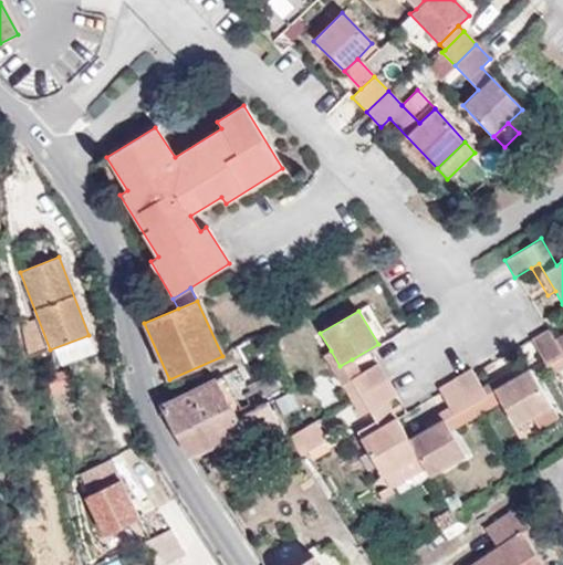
[(562,332),(552,338),(548,330),(530,339),(550,375),(562,367),(562,355),(562,354),(562,332)]
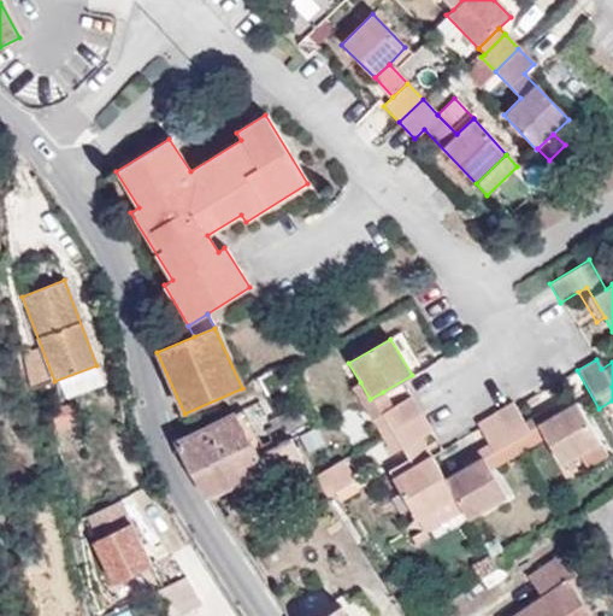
[(392,408),(383,392),(370,399),(360,382),(351,387),(370,420),(381,414),(392,408)]
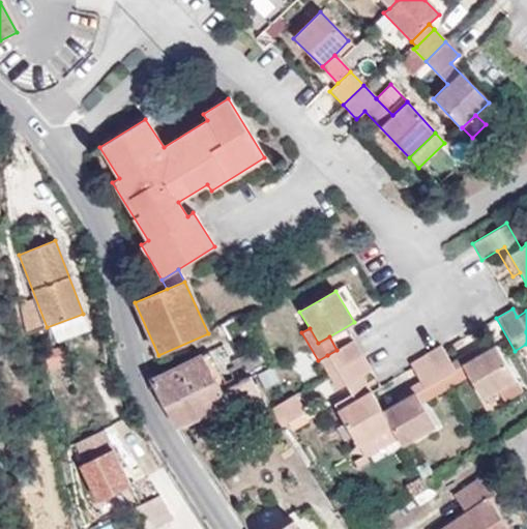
[(360,356),(352,341),(337,350),(327,355),(337,370),(360,356)]
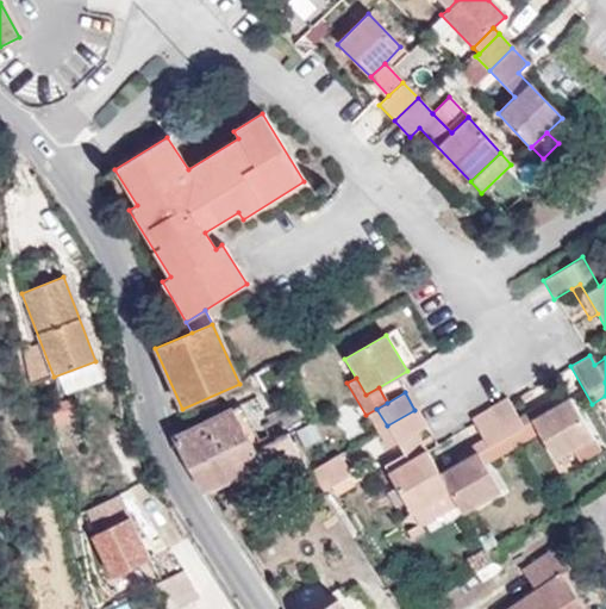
[(599,452),(568,397),(548,409),(530,418),(538,433),(554,460),(570,449),(579,464),(599,452)]
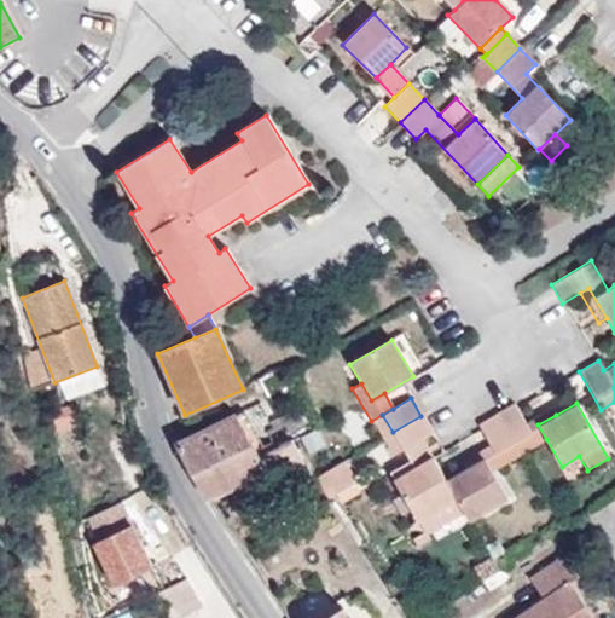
[(523,422),(512,404),(494,415),(512,444),(518,455),(535,445),(523,422)]
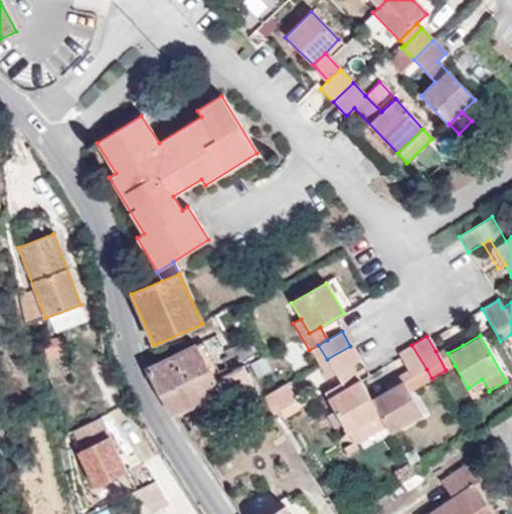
[(448,353),(463,345),(459,338),(436,351),(446,370),(455,365),(448,353)]
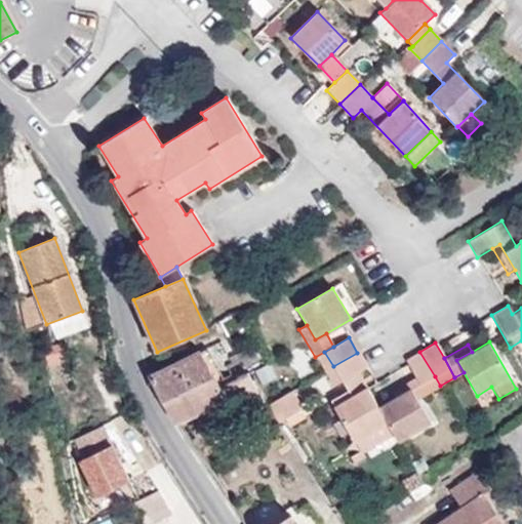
[(218,386),(200,352),(148,377),(172,422),(225,399),(218,386)]
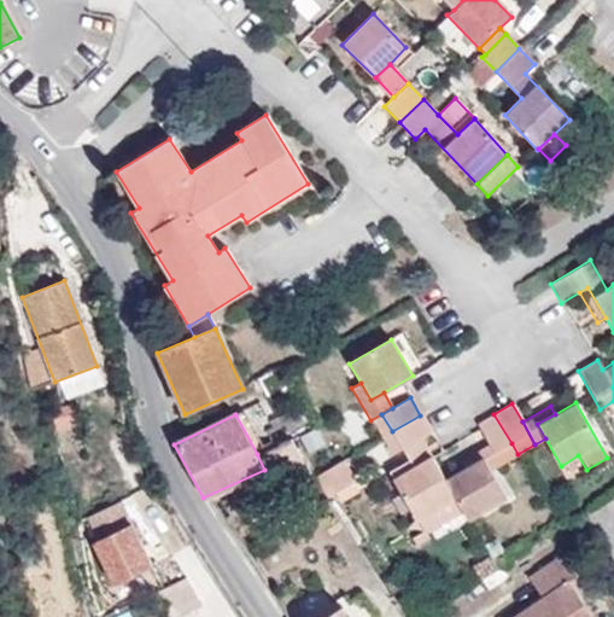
[(512,443),(493,414),(475,424),(487,446),(492,454),(512,443)]
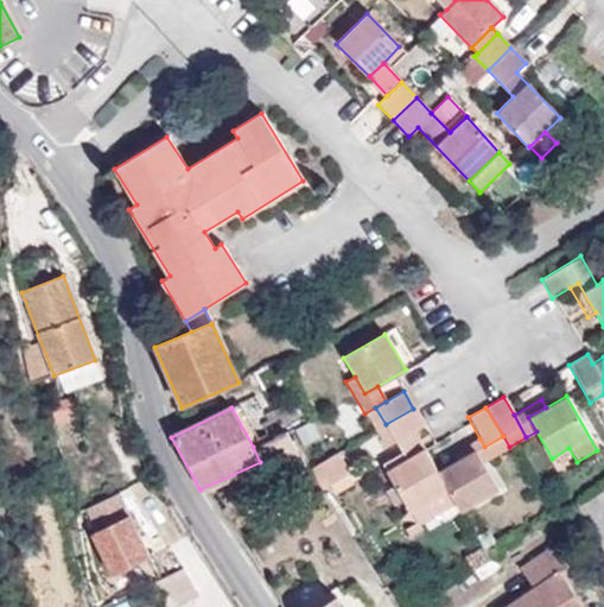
[(413,432),(424,427),(413,409),(386,424),(374,431),(385,449),(395,443),(413,432)]
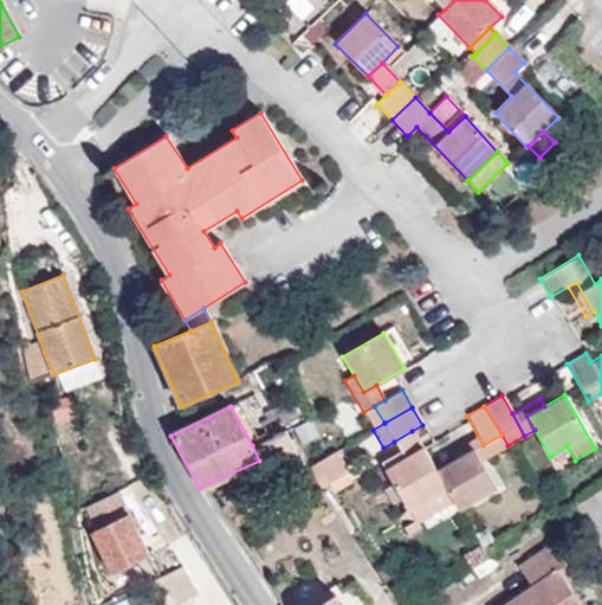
[(293,425),(289,417),(274,424),(279,432),(283,430),(293,425)]
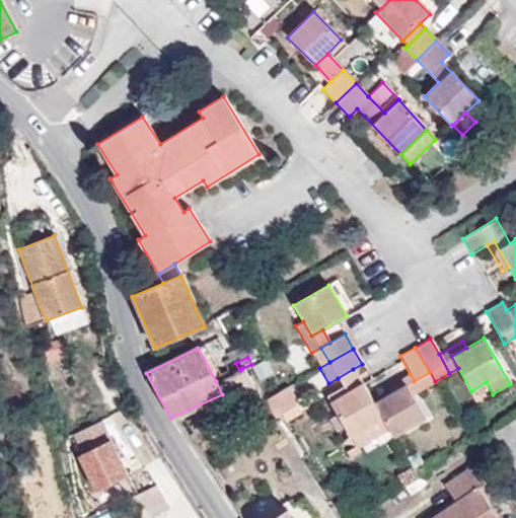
[(259,395),(242,368),(239,370),(216,381),(222,394),(231,408),(259,395)]
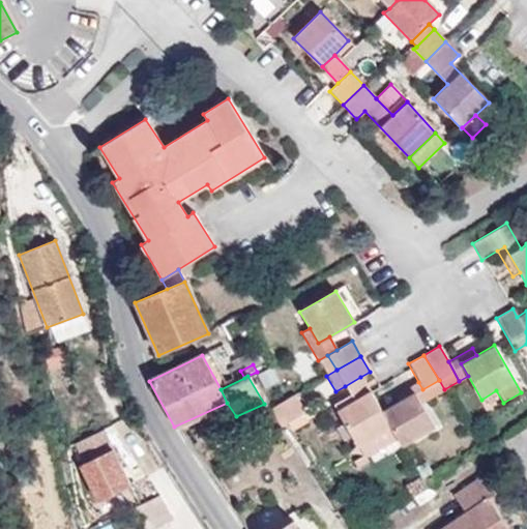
[(370,392),(360,377),(345,386),(351,394),(354,401),(370,392)]
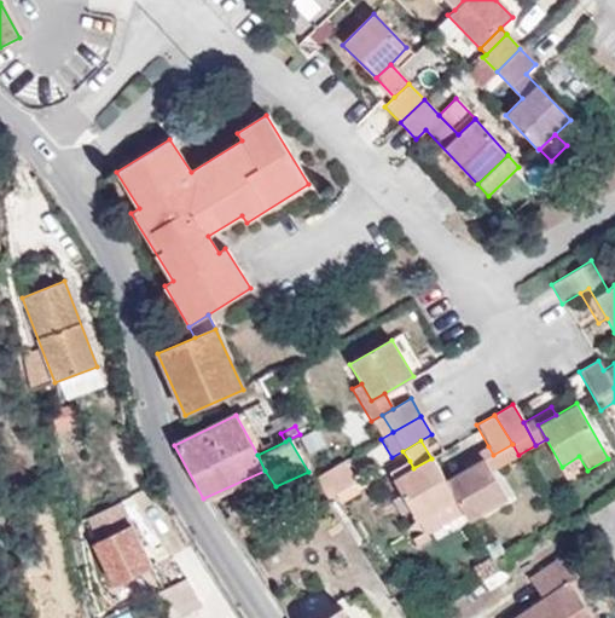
[(491,471),(518,455),(512,444),(493,455),(488,446),(460,462),(464,469),(483,458),(491,471)]
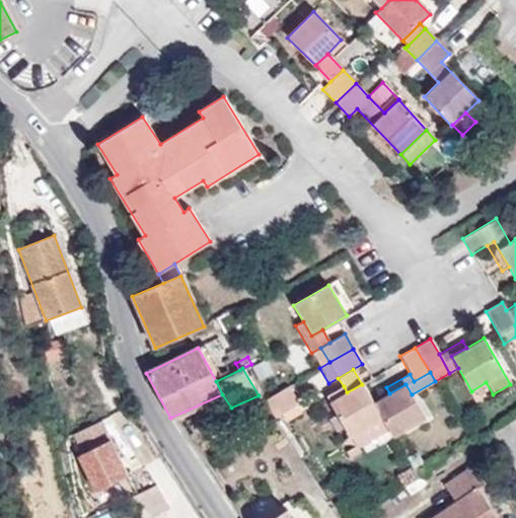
[(382,419),(373,402),(362,384),(347,392),(344,386),(326,396),(350,437),(382,419)]
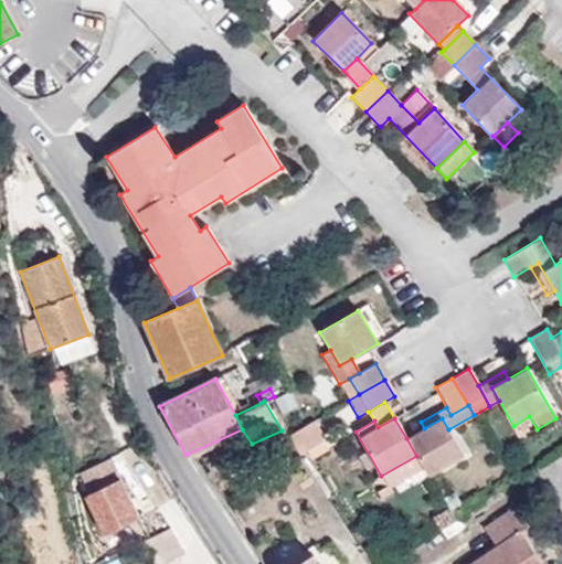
[(463,455),(448,429),(442,418),(424,428),(406,438),(416,456),(428,476),(463,455)]
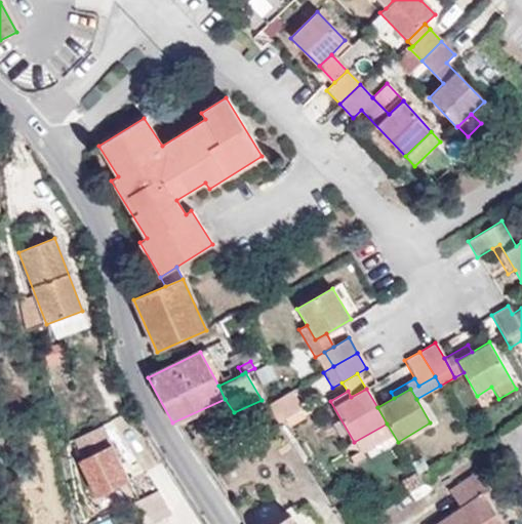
[(300,409),(290,392),(266,406),(277,424),(300,409)]
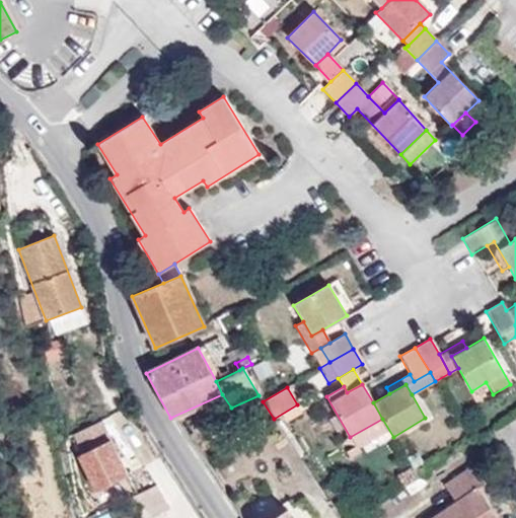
[(105,416),(70,434),(97,487),(132,468),(105,416)]
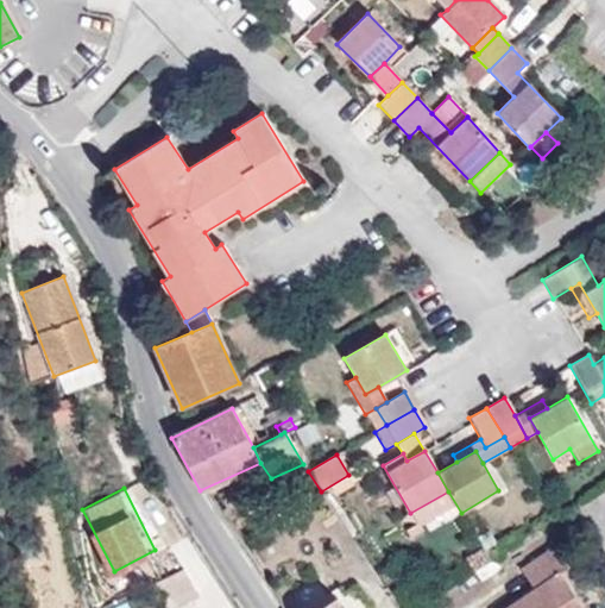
[(461,513),(448,491),(410,513),(418,527),(438,516),(442,524),(461,513)]
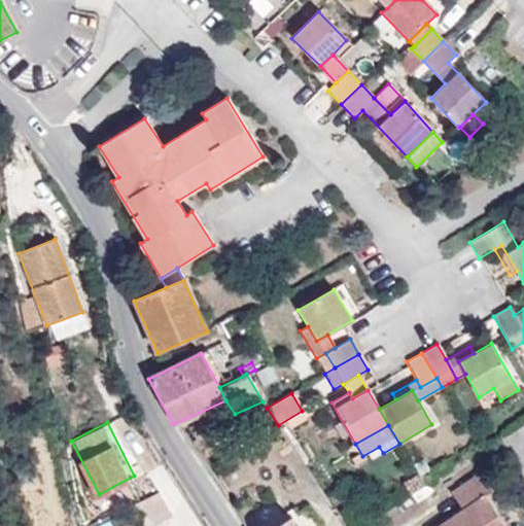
[(462,511),(438,525),(502,525),(483,495),(491,491),(479,474),(450,492),(462,511)]
